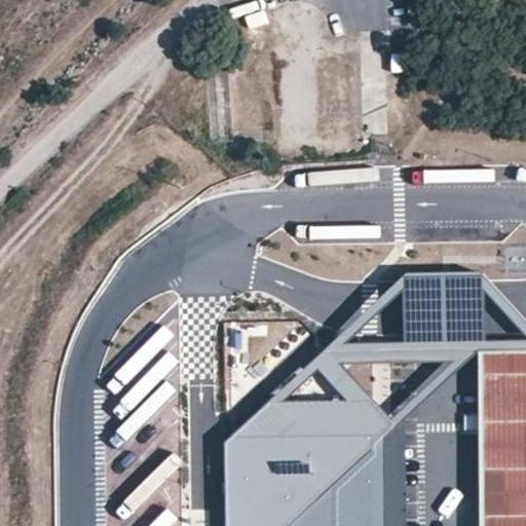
[(358,99),(359,60),(323,59),(322,99),(358,99)]
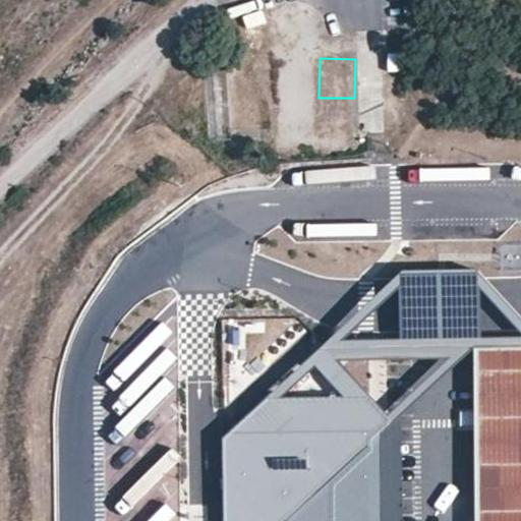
[(480,337),(478,270),(401,272),(403,339),(480,337)]
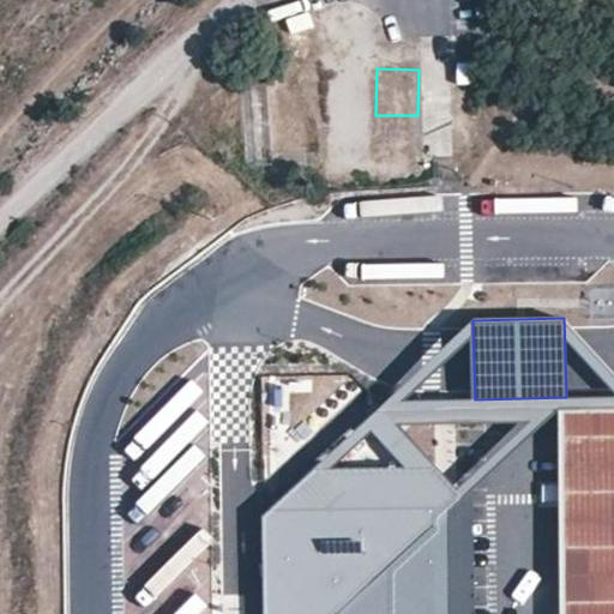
[(613,613),(613,409),(567,410),(567,613),(613,613)]
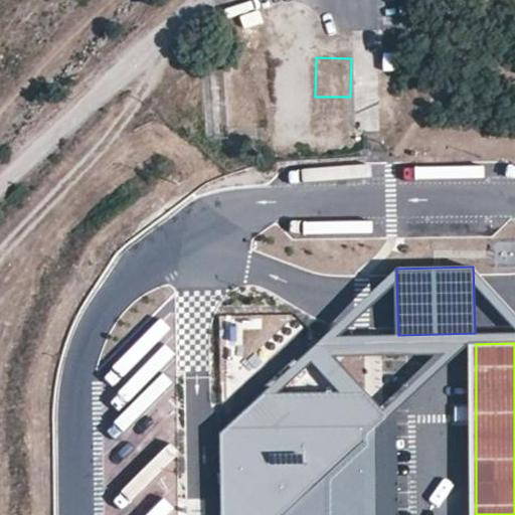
[(363,391),(263,395),(219,435),(220,514),(375,514),(374,428),(387,417),(363,391)]
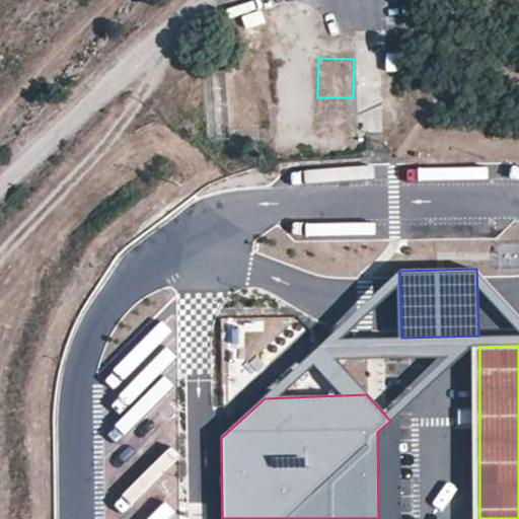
[(400,518),(398,420),(390,421),(377,432),(378,518),(400,518)]
